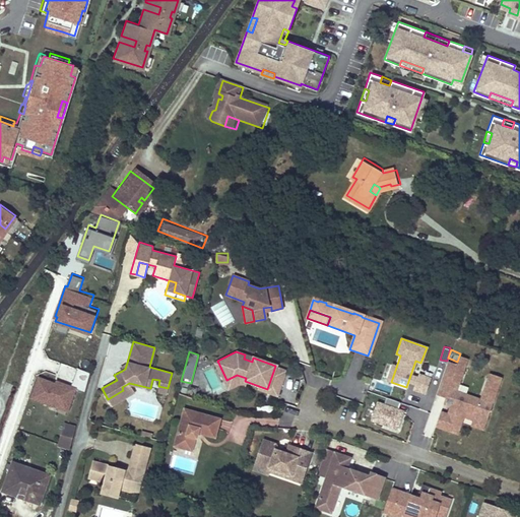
[(464,411),(466,405),(476,408),(475,411),(483,414),(484,411),(488,412),(501,374),(490,370),(480,396),(456,388),(467,356),(460,353),(457,362),(448,358),(441,378),(450,381),(446,392),(446,393),(456,396),(455,400),(452,399),(449,408),(442,406),(437,421),(458,429),(464,411)]
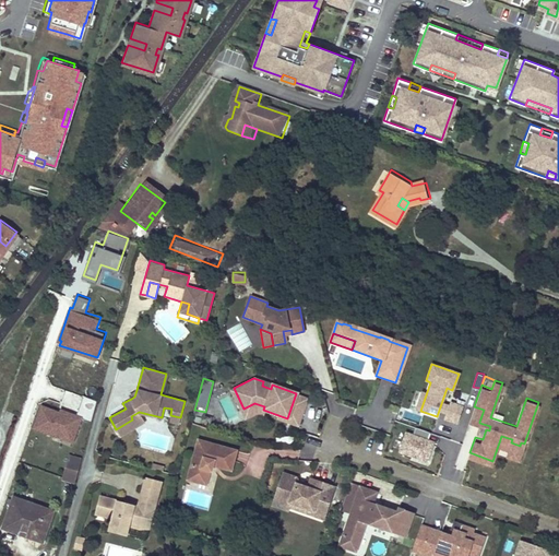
[(244,409),(234,388),(229,390),(244,418),(262,409),(263,410),(264,406),(254,403),(244,409)]
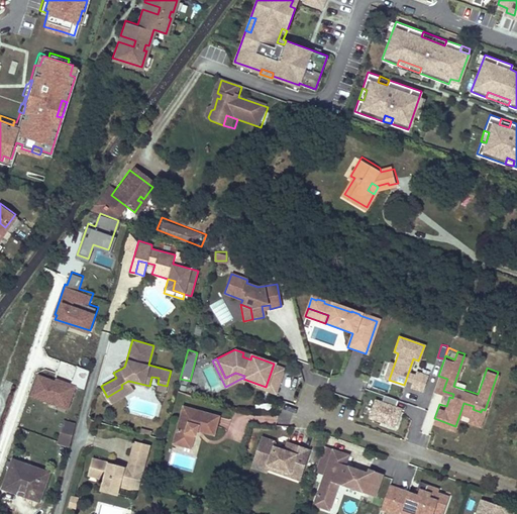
[(389,380),(394,365),(390,363),(384,378),(389,380)]
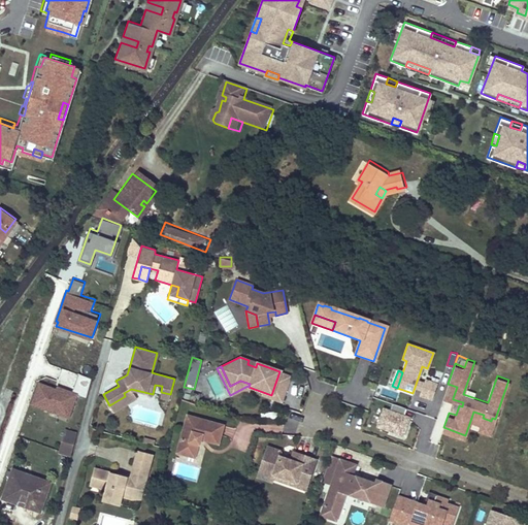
[(431,399),(436,384),(424,380),(419,395),(431,399)]
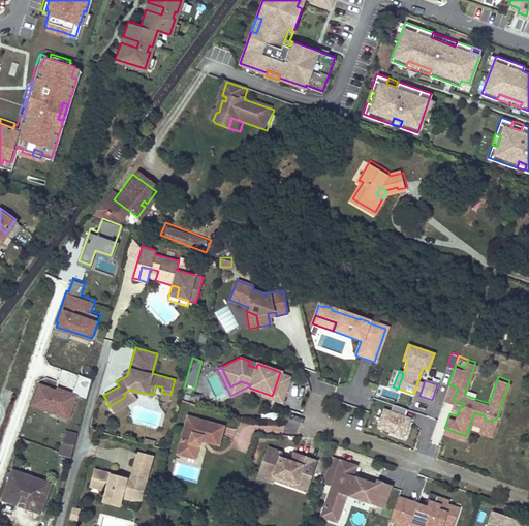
[(54,387),(39,381),(31,402),(69,416),(79,394),(55,384),(54,387)]
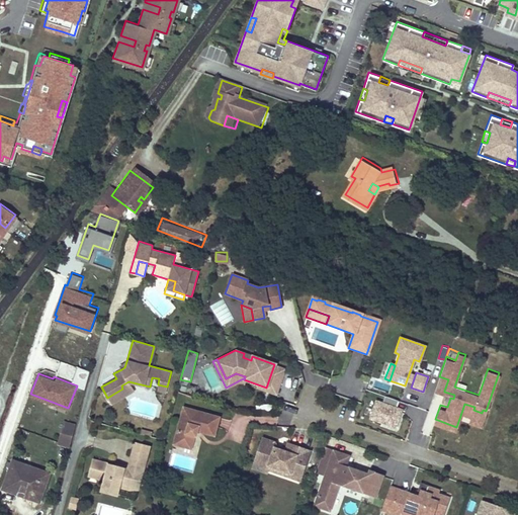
[(448,379),(439,376),(435,388),(444,391),(448,379)]
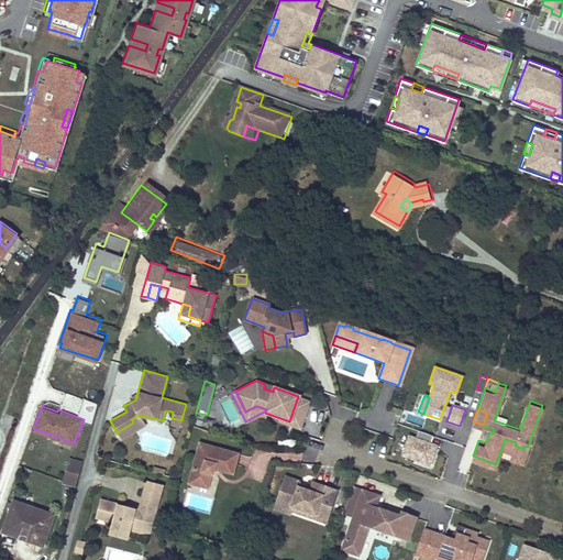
[(133,423),(117,432),(120,438),(145,424),(140,415),(132,419),(133,423)]
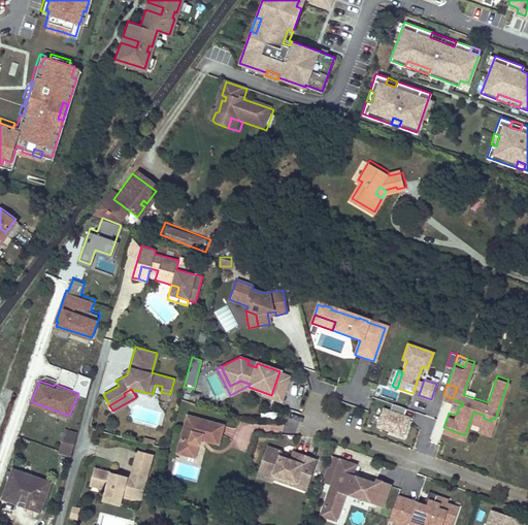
[(393,403),(391,408),(405,414),(407,407),(393,403)]
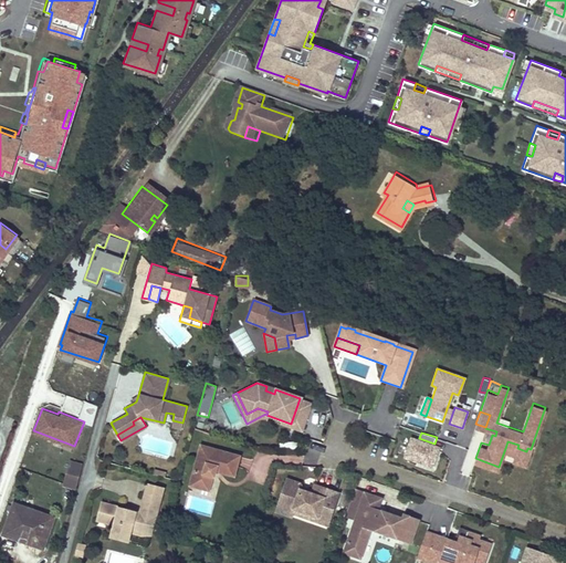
[(419,438),(411,436),(405,456),(433,466),(440,446),(435,444),(419,438)]
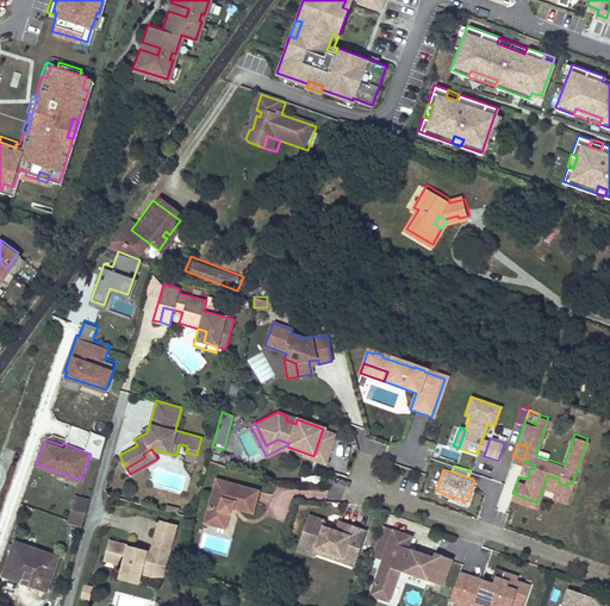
[(558,482),(559,479),(547,475),(545,482),(556,487),(558,482)]
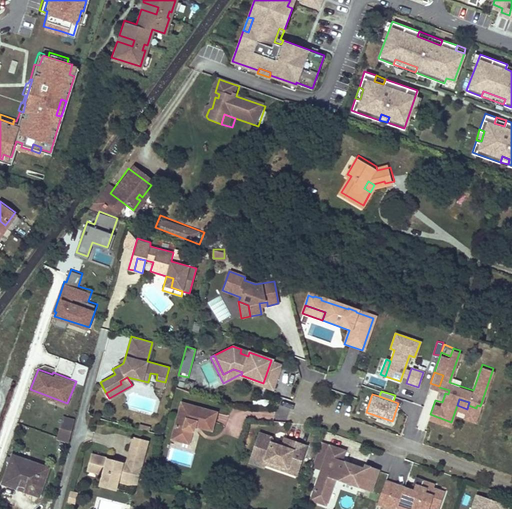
[(188,404),(179,402),(177,410),(183,412),(183,415),(185,415),(188,404)]
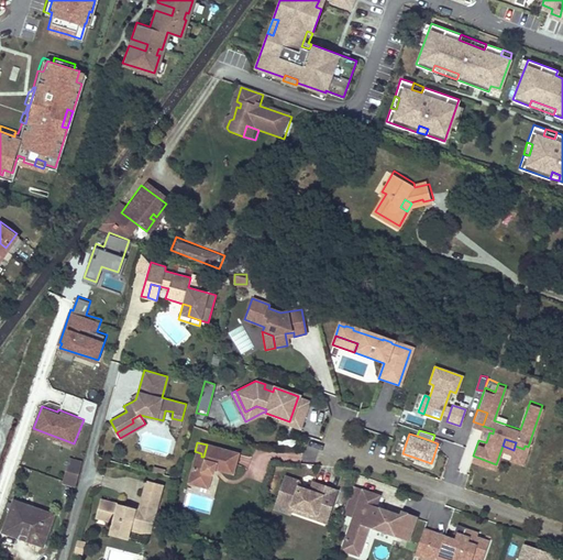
[(236,452),(207,445),(203,457),(201,457),(201,453),(195,451),(187,482),(206,487),(209,473),(211,473),(212,468),(231,472),(236,452)]
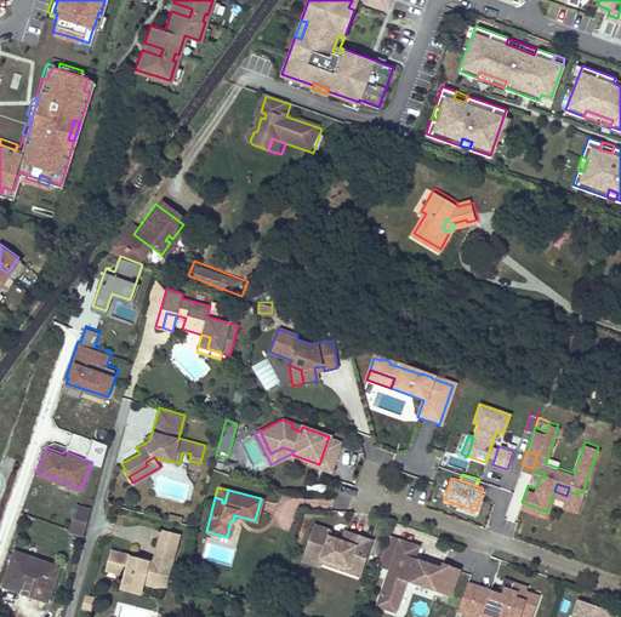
[(73,529),(84,531),(90,508),(79,504),(73,529)]
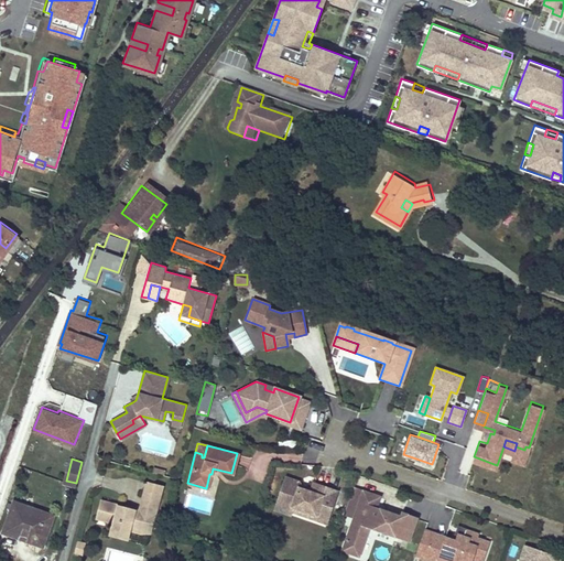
[(325,522),(336,491),(313,483),(310,492),(299,488),(300,485),(297,482),(285,477),(277,502),(291,506),(290,510),(291,510),(325,522)]
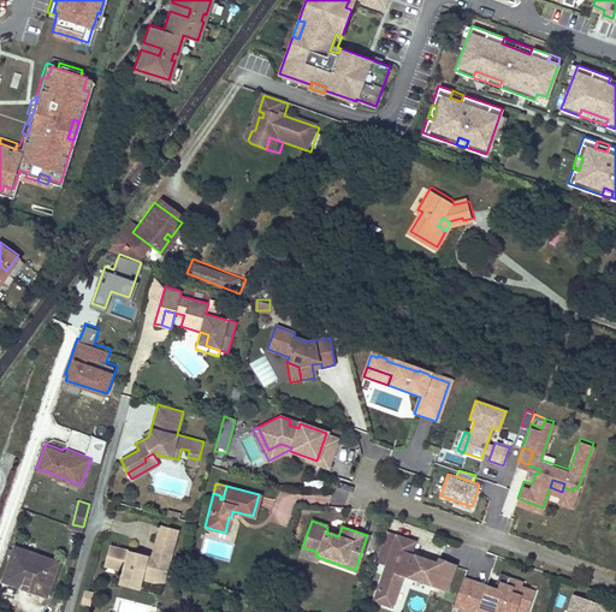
[(158,524),(152,542),(169,547),(175,529),(158,524)]
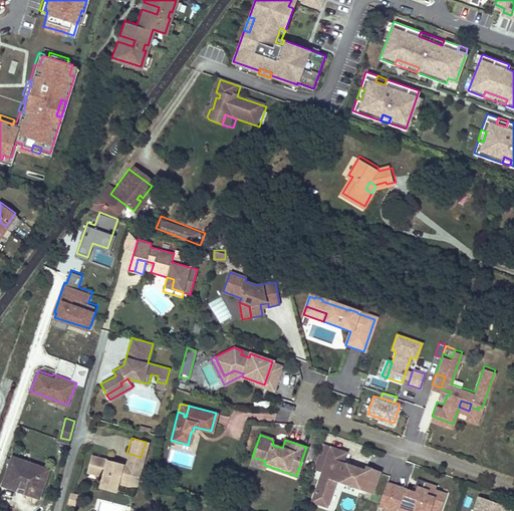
[(17,444),(3,439),(0,446),(0,461),(9,465),(3,483),(39,496),(49,467),(13,455),(17,444)]
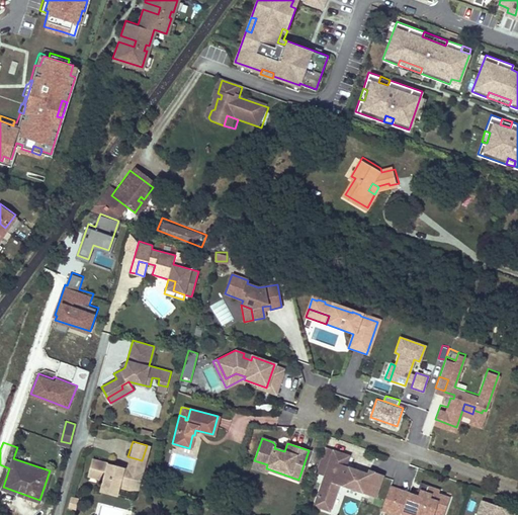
[(348,470),(344,469),(345,466),(348,455),(324,447),(316,471),(325,475),(315,505),(329,510),(340,481),(344,482),(343,485),(375,496),(382,476),(369,470),(368,475),(349,467),(348,470)]
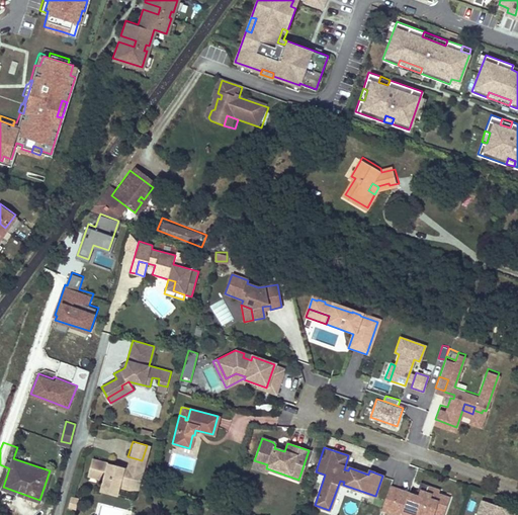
[(127,456),(124,467),(140,471),(142,460),(127,456)]
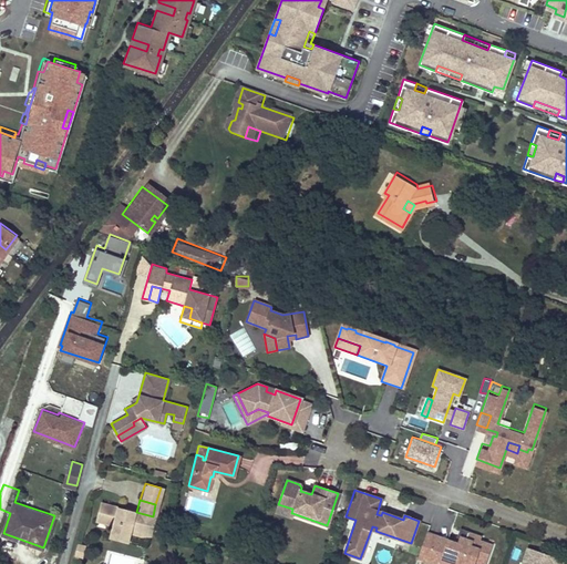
[(123,508),(98,501),(93,519),(111,524),(109,532),(126,536),(129,529),(138,532),(142,523),(150,525),(153,516),(136,512),(130,510),(129,514),(122,512),(123,508)]
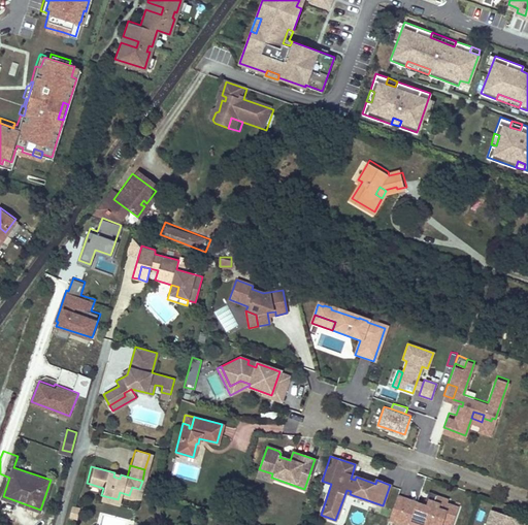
[(271,478),(272,473),(259,469),(257,477),(271,482),(272,478),(271,478)]
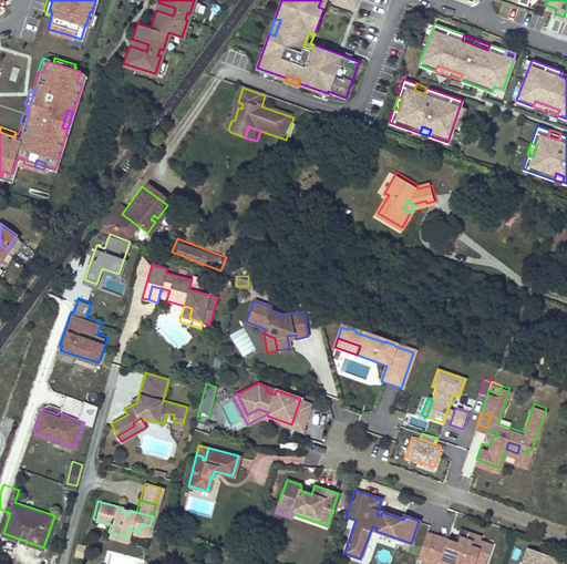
[(459,542),(463,530),(464,525),(454,522),(449,539),(459,542)]
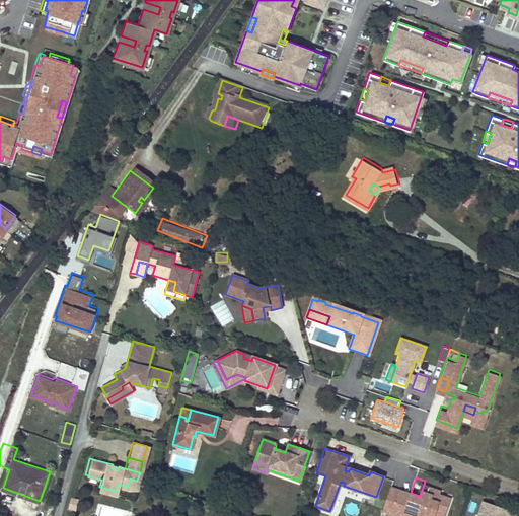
[(130,478),(127,487),(135,489),(137,481),(130,478)]
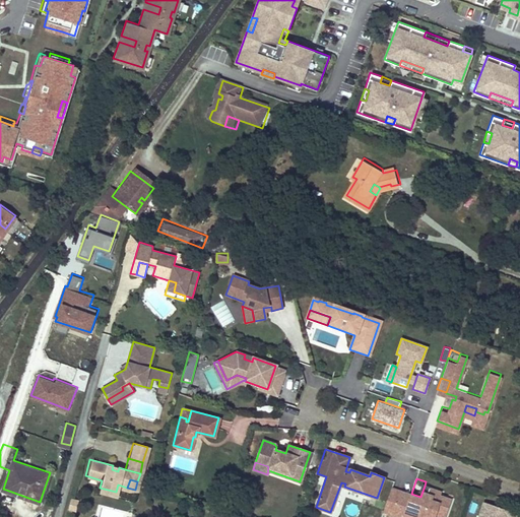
[(440,516),(445,516),(452,499),(441,495),(442,492),(425,486),(420,497),(411,494),(392,488),(384,511),(400,516),(436,516),(437,516),(440,516)]
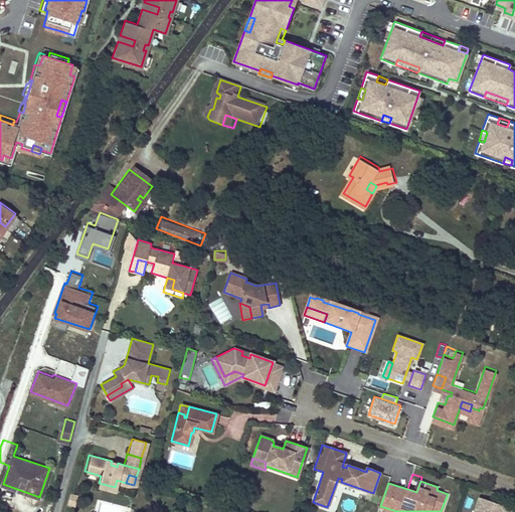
[(115,487),(99,483),(97,487),(114,491),(115,487)]
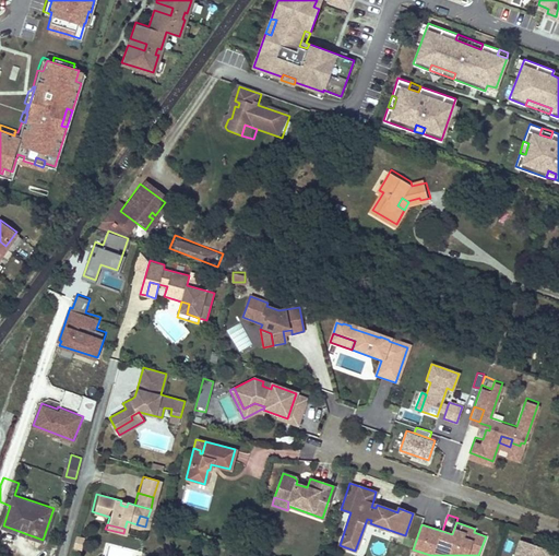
[(558,555),(558,553),(558,552),(523,541),(519,553),(524,554),(523,555),(558,555)]
